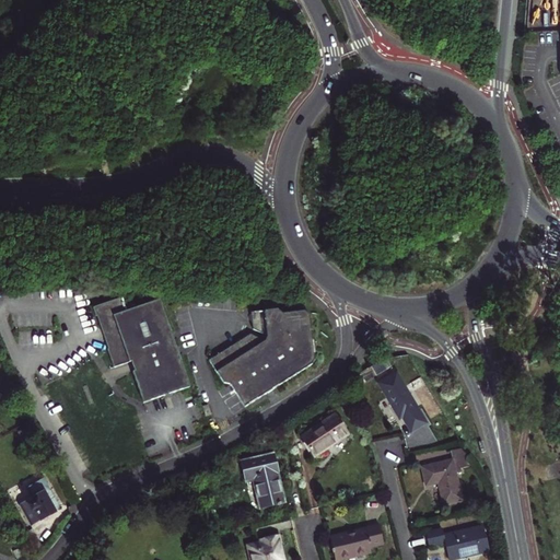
[(118,296),(90,306),(112,368),(126,362),(141,403),(183,387),(150,300),(123,310),(118,296)]
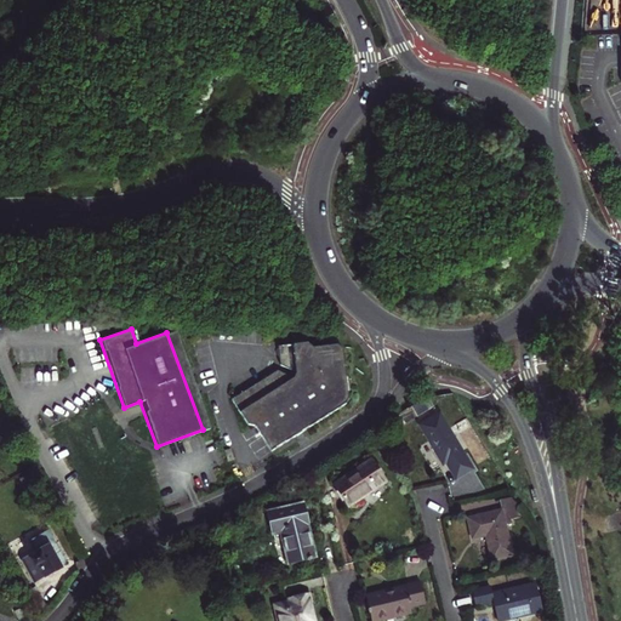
[(271,347),(272,366),(284,371),(281,377),(269,372),(223,400),(239,427),(246,427),(262,454),(336,406),(341,398),(335,352),(330,347),(303,348),(300,345),(271,347)]
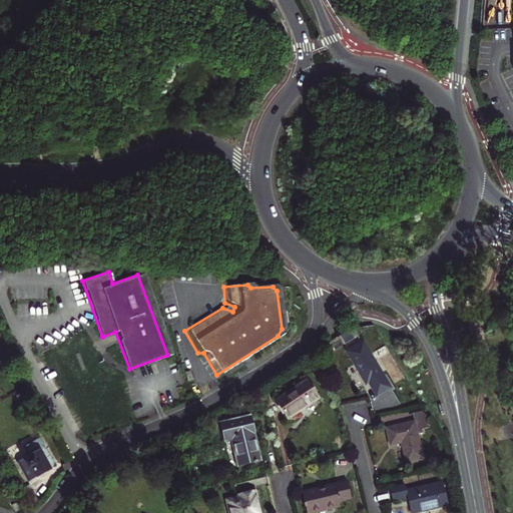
[(391,388),(363,342),(347,351),(366,384),(369,382),(377,396),(391,388)]
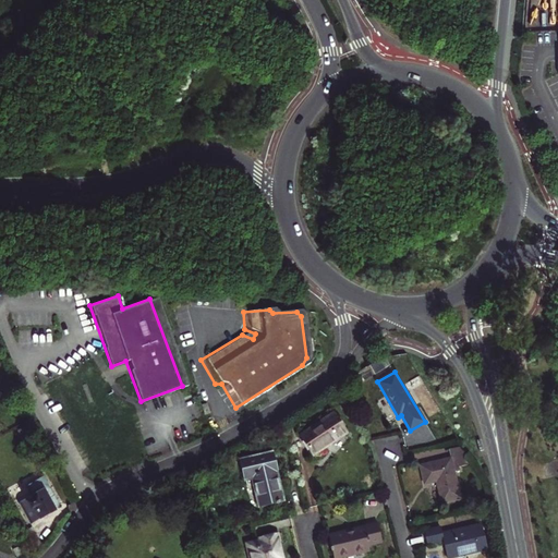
[(313,455),(347,432),(335,413),(301,436),(313,455)]
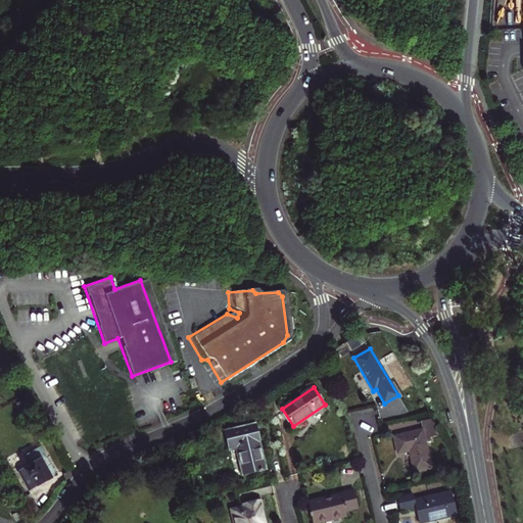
[(439,435),(437,426),(430,419),(421,422),(423,430),(393,436),(397,454),(410,452),(414,471),(431,467),(426,442),(430,441),(430,438),(439,435)]
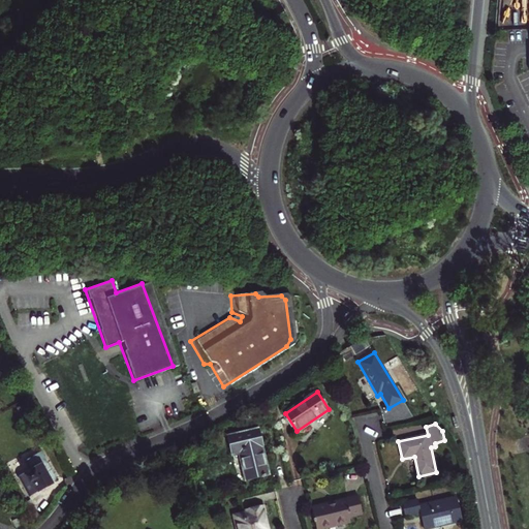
[(269,475),(257,429),(227,436),(231,455),(239,453),(246,480),(269,475)]
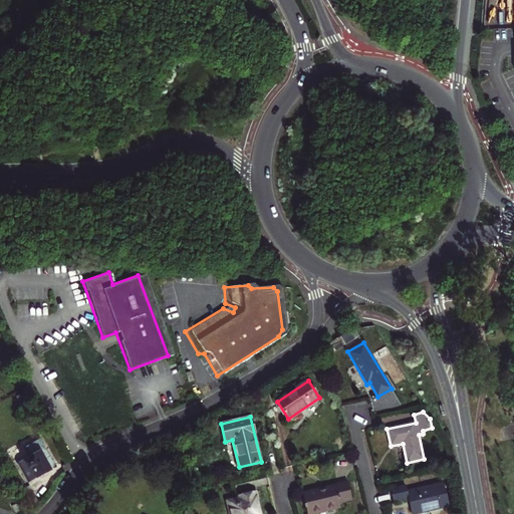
[(25,448),(30,457),(17,465),(28,484),(53,470),(54,464),(52,463),(40,441),(25,448)]
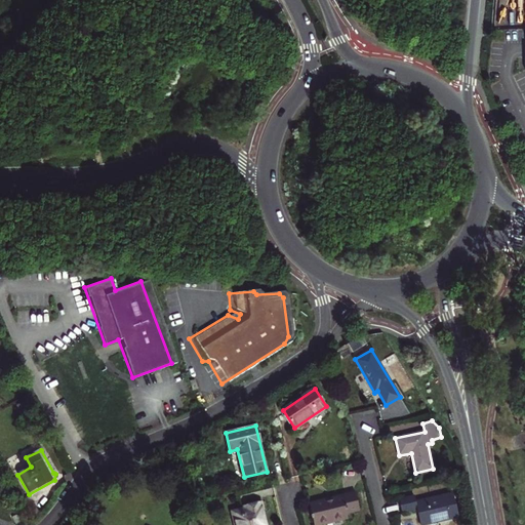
[(356,492),(309,503),(314,524),(317,524),(348,518),(347,513),(360,510),(356,492)]
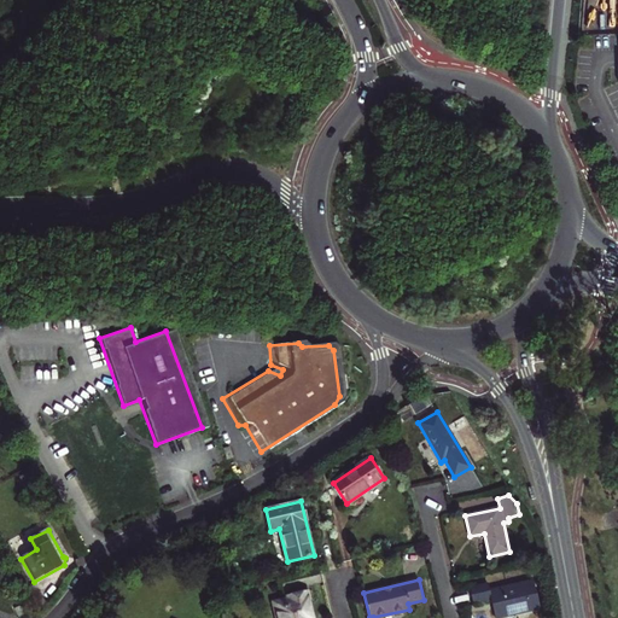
[(497,617),(540,608),(534,581),(490,590),(488,583),(471,588),(474,604),(491,599),(495,617),(497,617)]
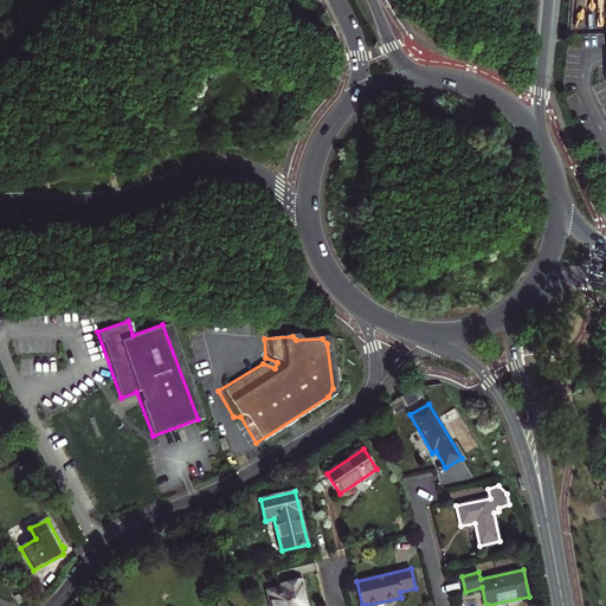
[(305,605),(301,582),(284,586),(285,588),(269,592),(272,605),(305,605)]
